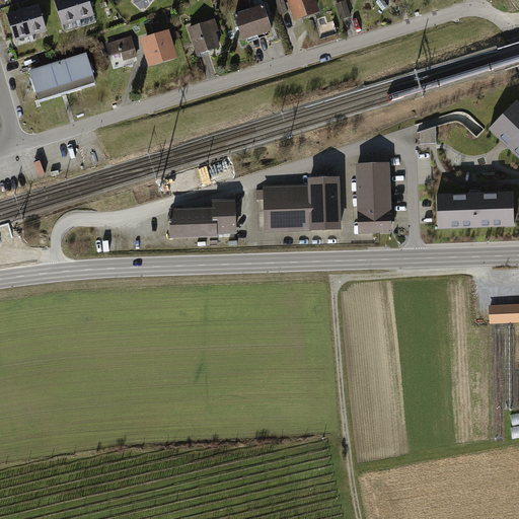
[(71,0),(55,0),(63,24),(78,20),(71,0)]
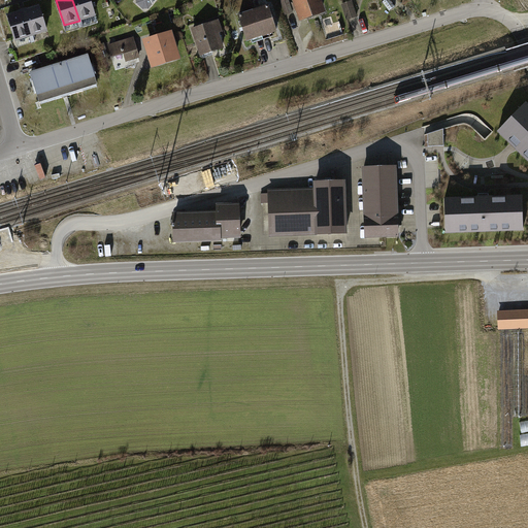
[(90,0),(72,0),(79,20),(95,15),(90,0)]
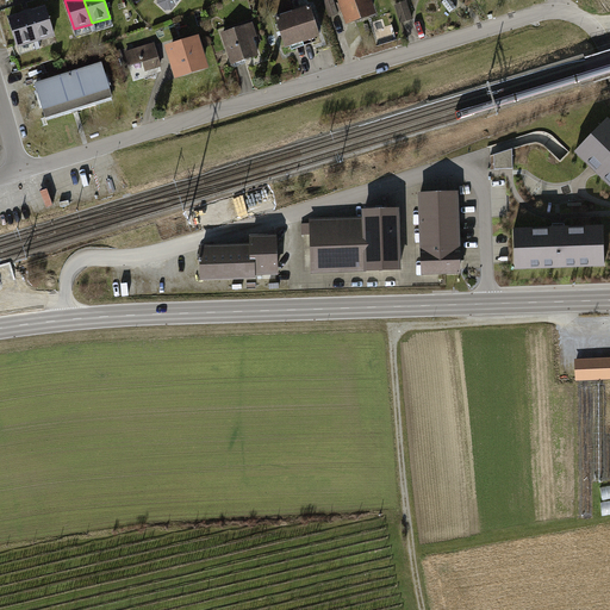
[(154,0),(154,1),(169,14),(181,0),(154,0)]
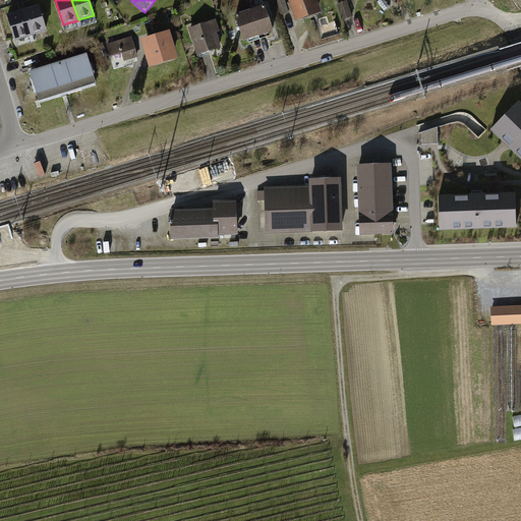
[(290,10),(294,21),(321,12),(316,0),(277,0),(282,13),(290,10)]
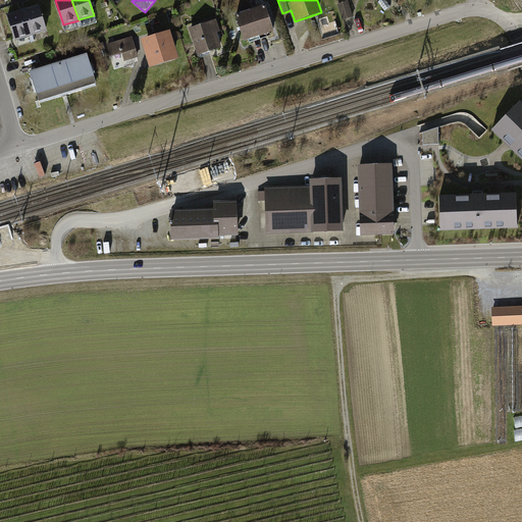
[(337,5),(344,20),(354,16),(348,1),(337,5)]
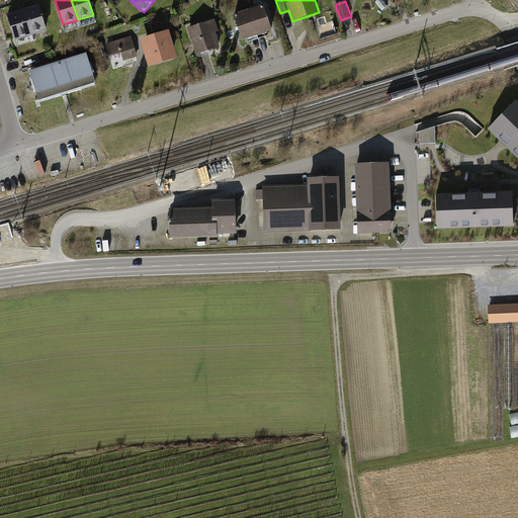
[(256,33),(271,28),(262,3),(248,9),(256,33)]
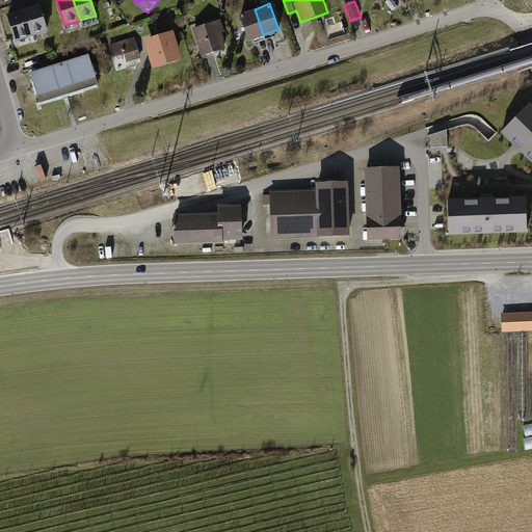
[(37,4),(22,8),(30,36),(46,31),(37,4)]
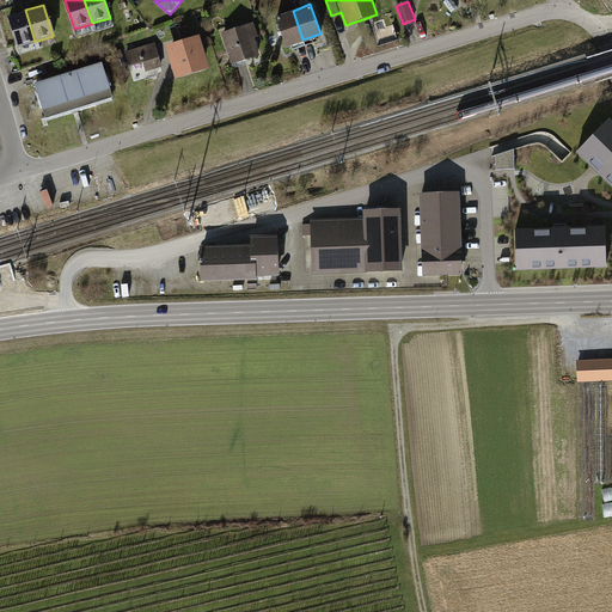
[(25,10),(7,16),(17,47),(35,42),(25,10)]
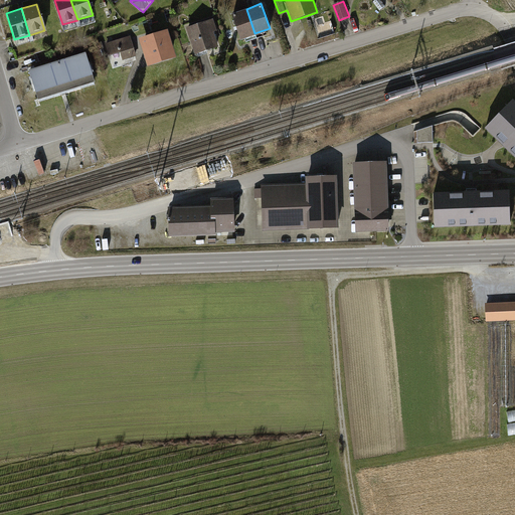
[(240,39),(254,33),(246,9),(231,14),(240,39)]
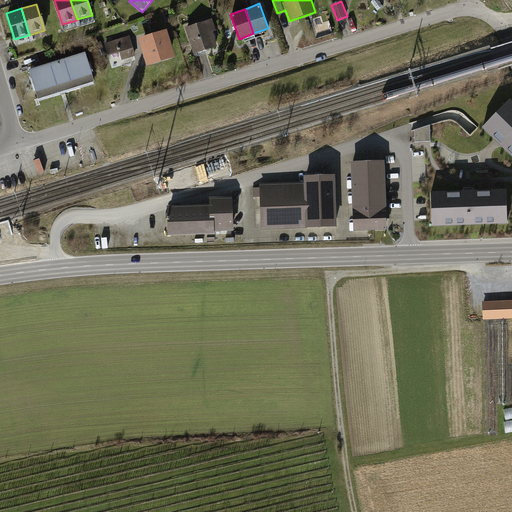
[(211,19),(184,28),(193,54),(216,46),(211,31),(215,30),(211,19)]
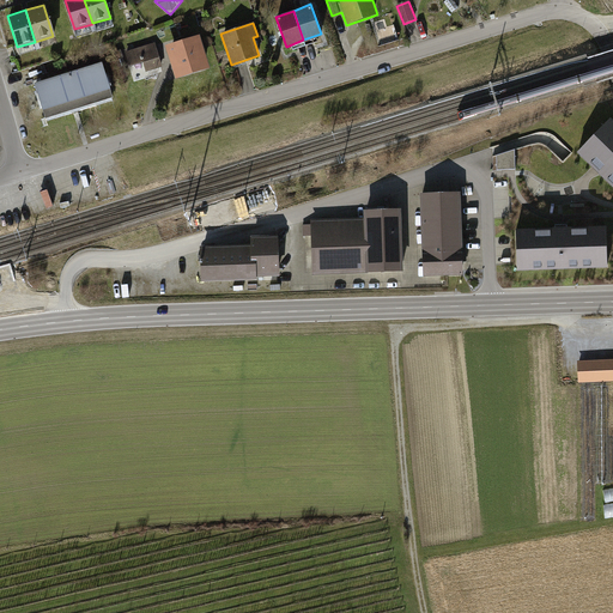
[(198,35),(165,44),(176,79),(208,68),(198,35)]
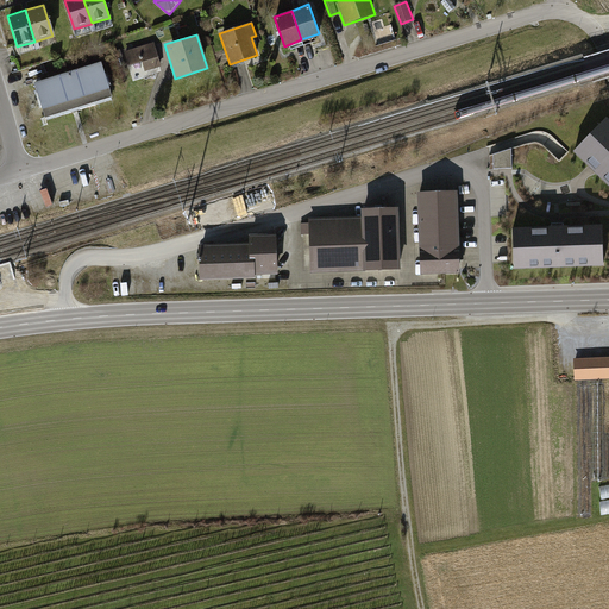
[(154,46),(123,56),(127,70),(142,66),(145,79),(162,74),(154,46)]
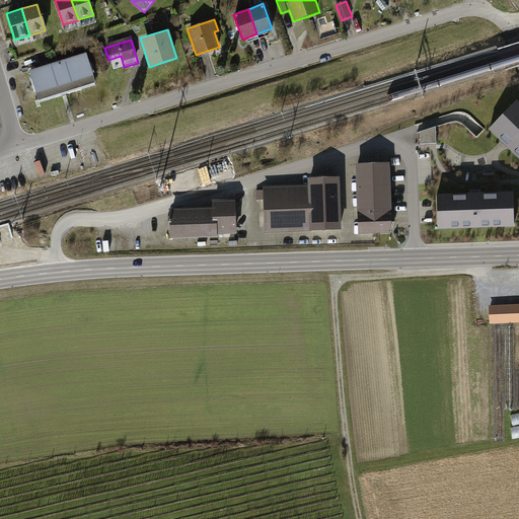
[(29,75),(39,104),(95,86),(86,57),(29,75)]
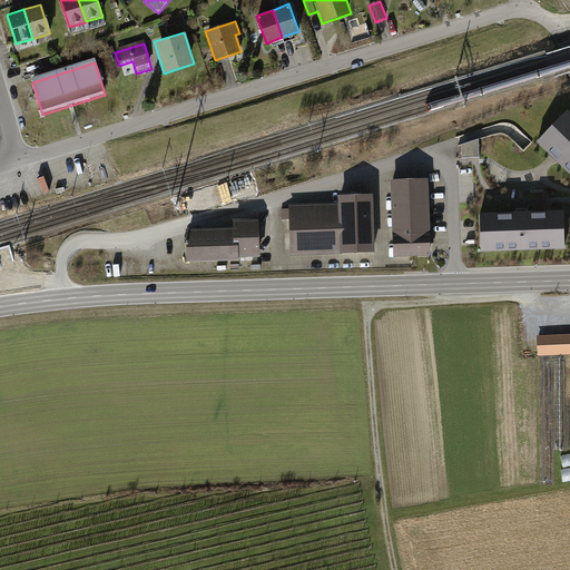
[(569,110),(539,144),(554,158),(569,173),(569,110)]
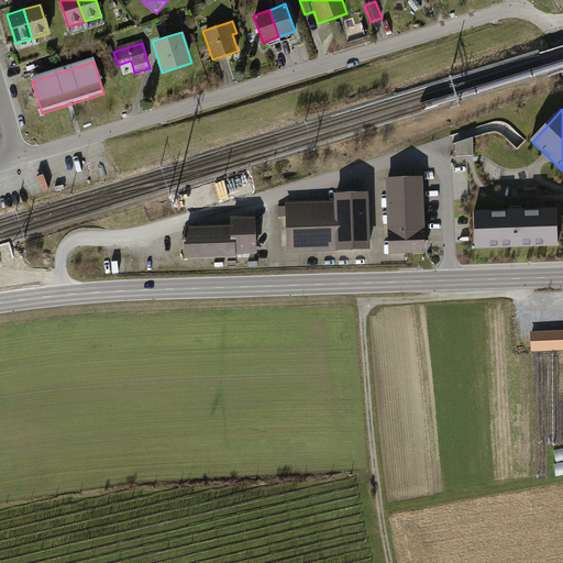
[(473,139),(456,144),(457,156),(474,156),(473,139)]
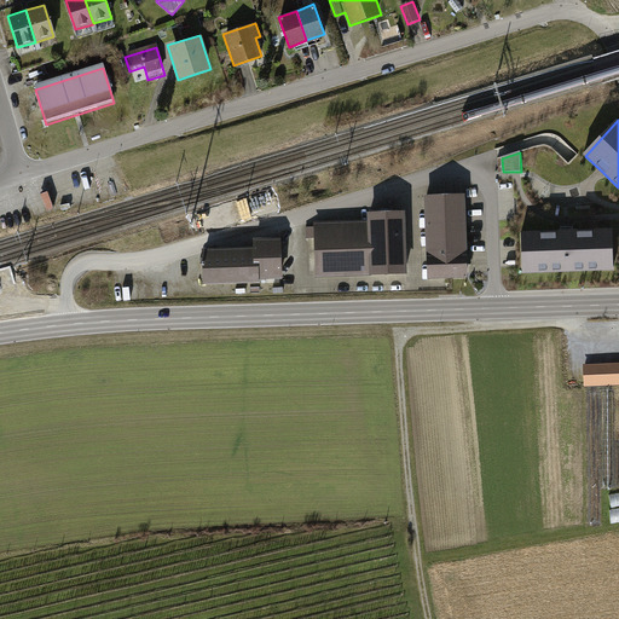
[(427,196),(429,276),(450,275),(466,275),(463,195),(427,196)]
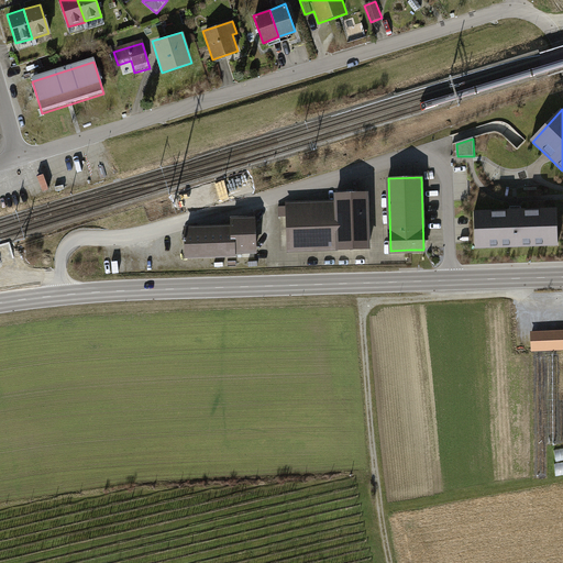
[(288,205),(289,249),(368,246),(367,192),(337,194),(337,203),(288,205)]
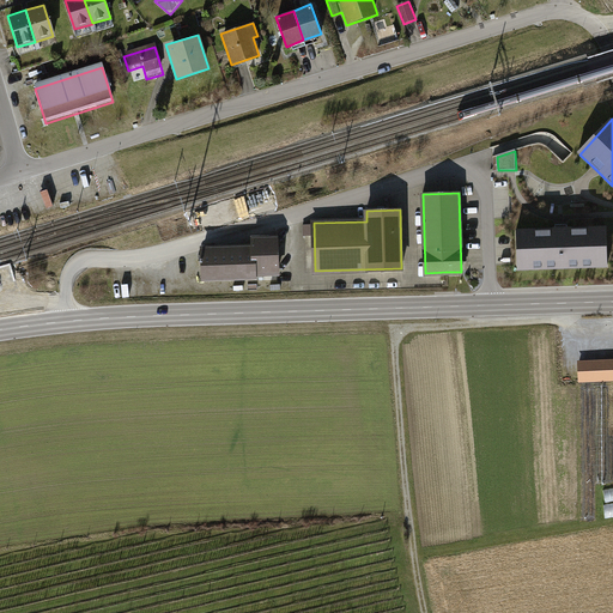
[(517,231),(519,268),(610,266),(607,228),(517,231)]
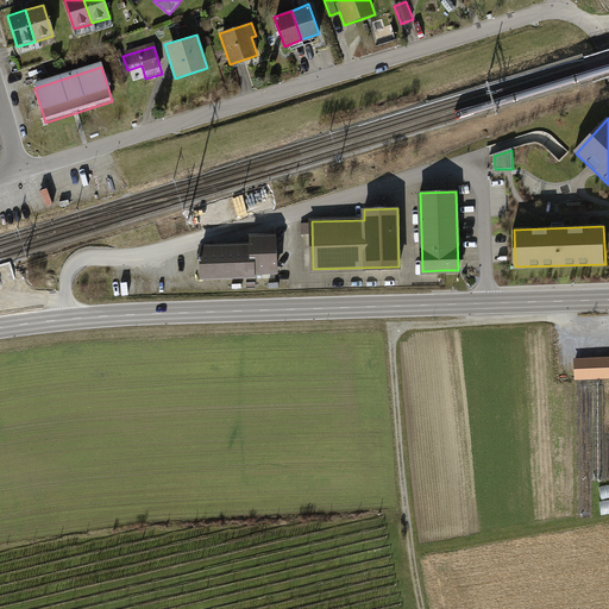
[(202,255),(202,281),(277,280),(276,239),(253,244),(253,253),(202,255)]
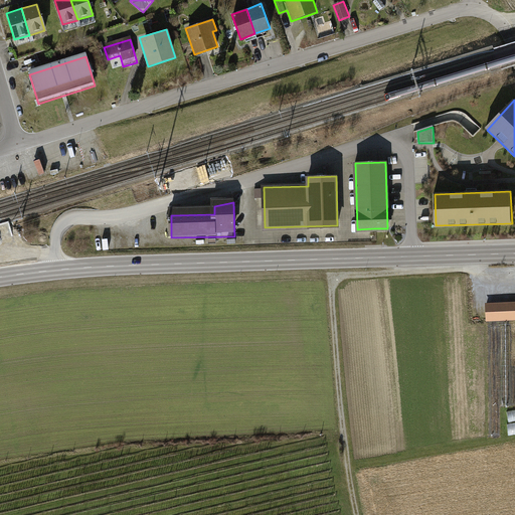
[(514,300),(485,302),(486,321),(514,319),(514,300)]
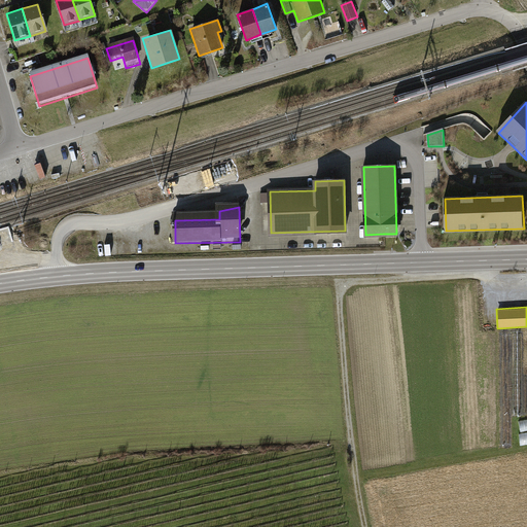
All buildings are outlined.
